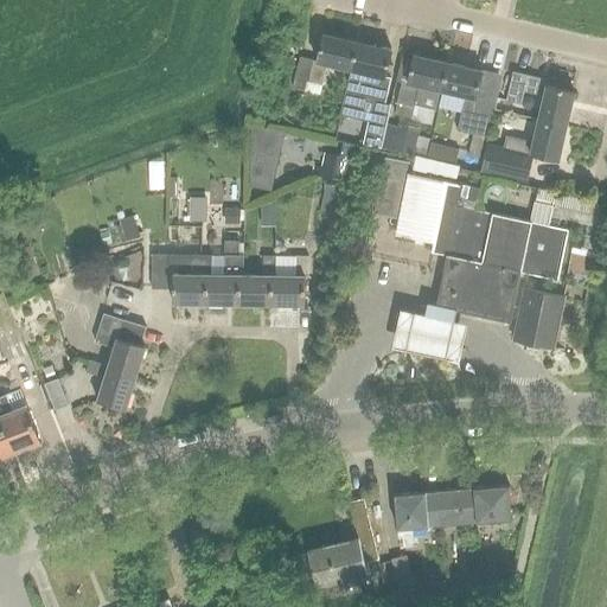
[(350,70),(357,42),(325,34),(318,62),(301,58),(294,89),(321,95),(328,65),(350,70)]
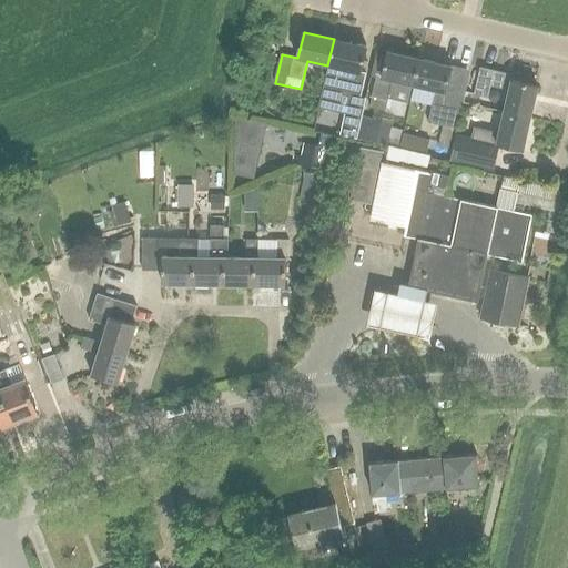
[(362,94),(366,73),(361,72),(367,47),(334,39),(327,66),(328,67),(324,85),(320,107),(345,113),(348,95),(361,98),(362,94)]
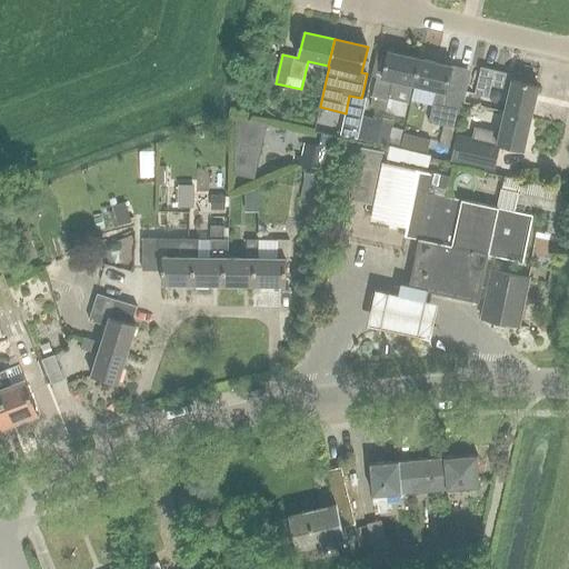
[(372,97),(370,107),(386,110),(389,100),(408,105),(410,97),(413,86),(415,86),(420,59),(388,51),(381,79),(377,78),(372,97)]
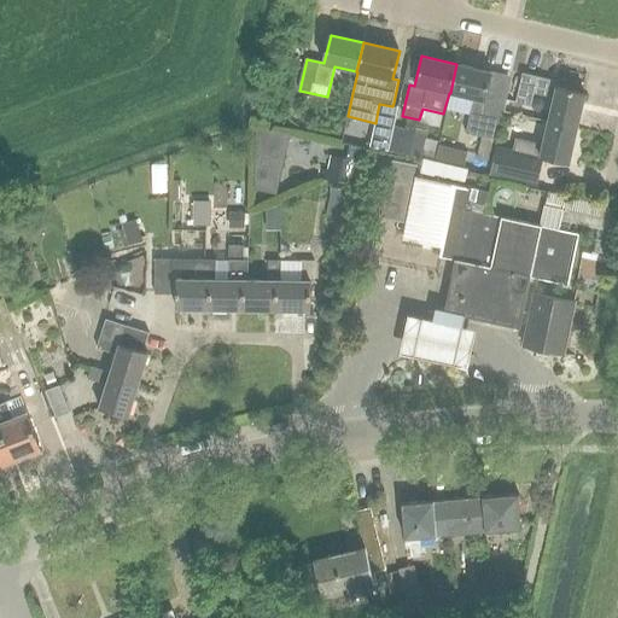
[(456,64),(450,93),(474,99),(467,133),(496,140),(497,141),(505,112),(506,105),(505,104),(485,99),(491,73),(456,64)]
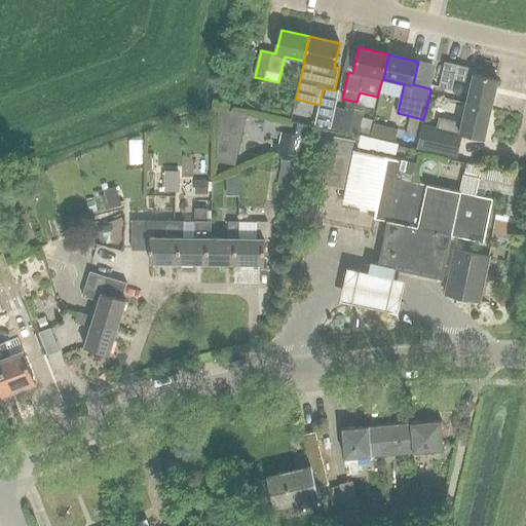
[(466,104),(491,110),(498,80),(475,75),(476,70),(445,63),(439,88),(453,91),(455,80),(471,83),(466,104)]
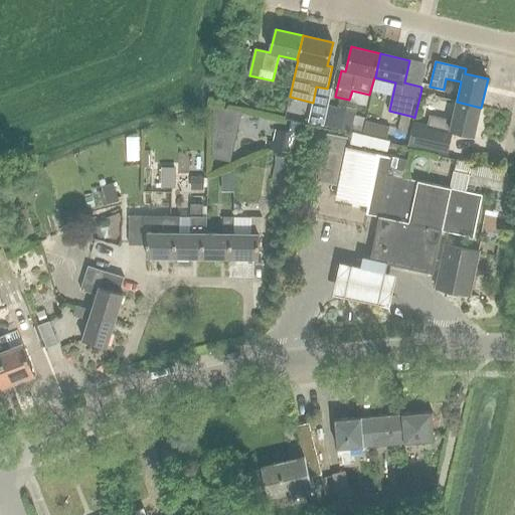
[(323,127),(329,102),(332,90),(327,89),(316,87),(313,103),(308,123),(323,127)]
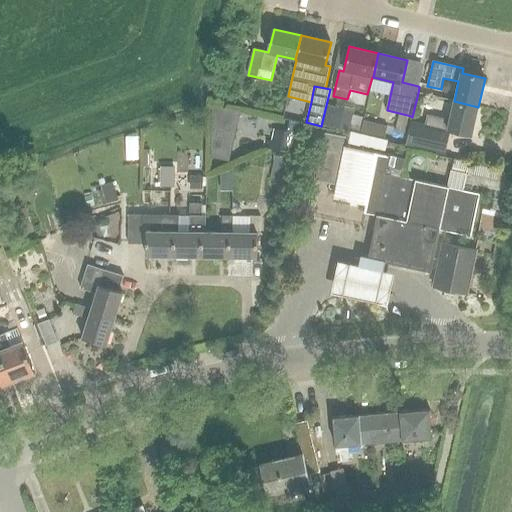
[(471,136),(478,107),(454,101),(449,121),(428,116),(426,126),(410,122),(405,145),(444,154),(449,131),(471,136)]
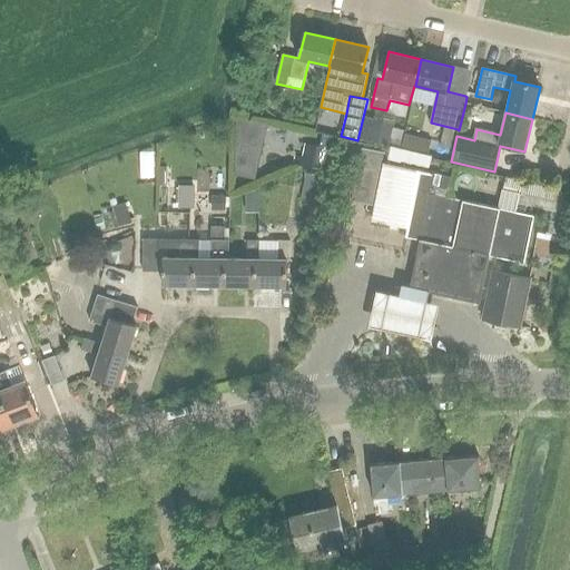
[(233,143),(233,176),(254,180),(261,149),(233,143)]
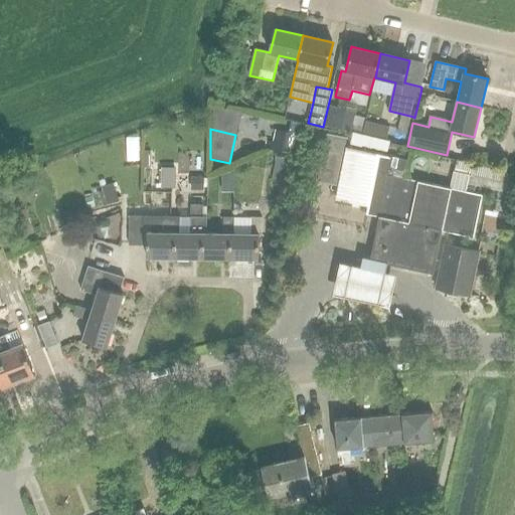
[(268,142),(267,147),(291,152),(294,137),(276,134),(274,143),(268,142)]
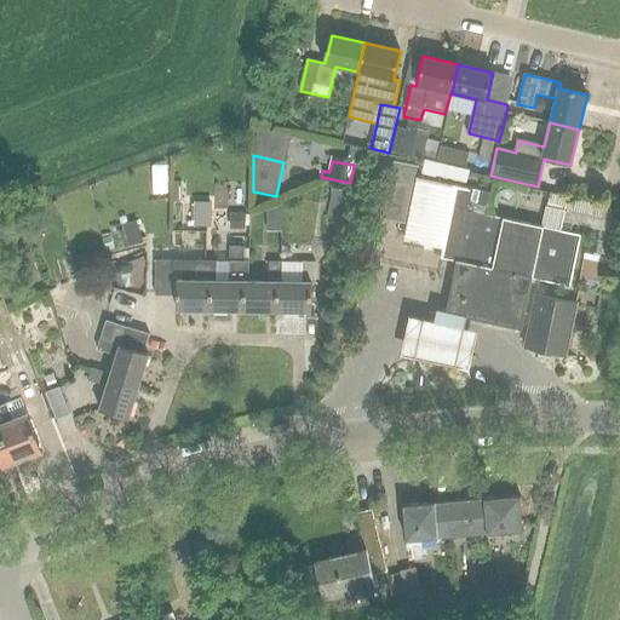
[(342,218),(346,189),(331,187),(326,216),(342,218)]
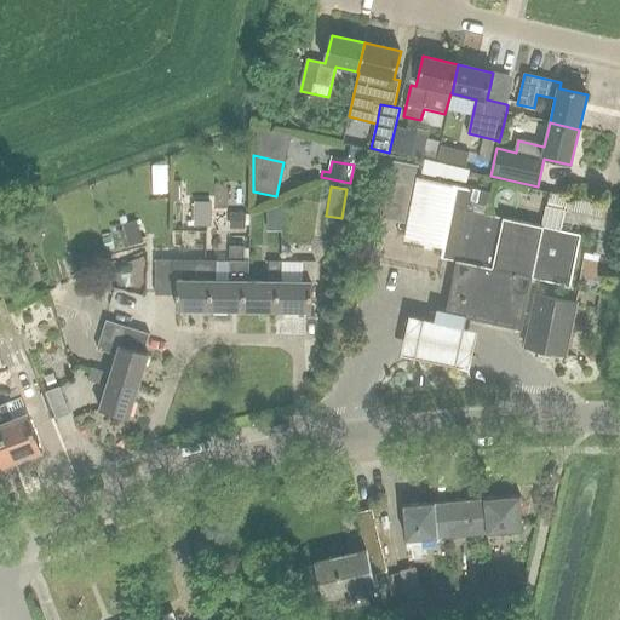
[(443,251),(442,258),(447,258),(458,260),(447,313),(447,314),(466,317),(522,329),(533,280),(570,287),(581,235),(486,216),(452,208),(443,251)]
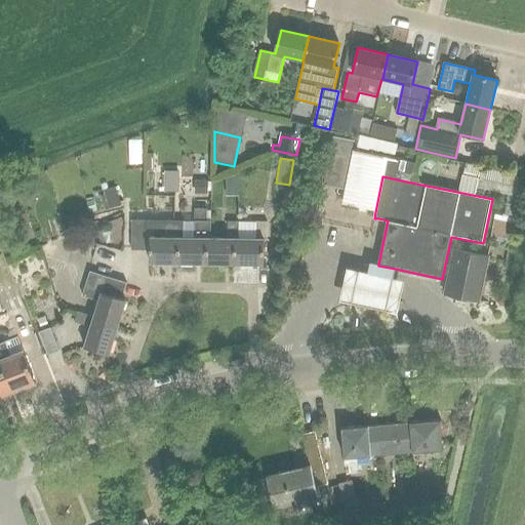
[(195,182),(195,195),(208,196),(208,183),(195,182)]
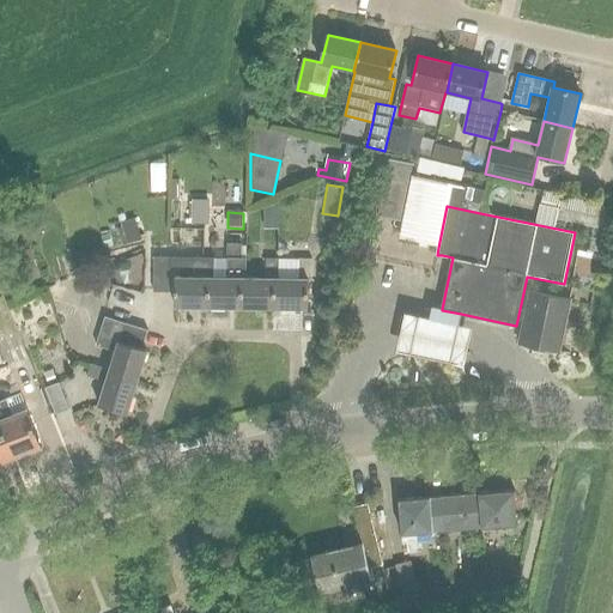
[(140,240),(133,219),(120,223),(127,244),(140,240)]
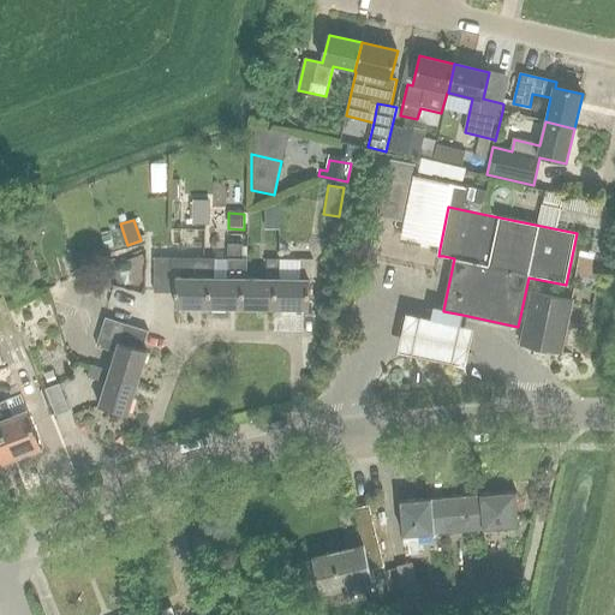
[(111,236),(102,238),(106,249),(113,248),(111,236)]
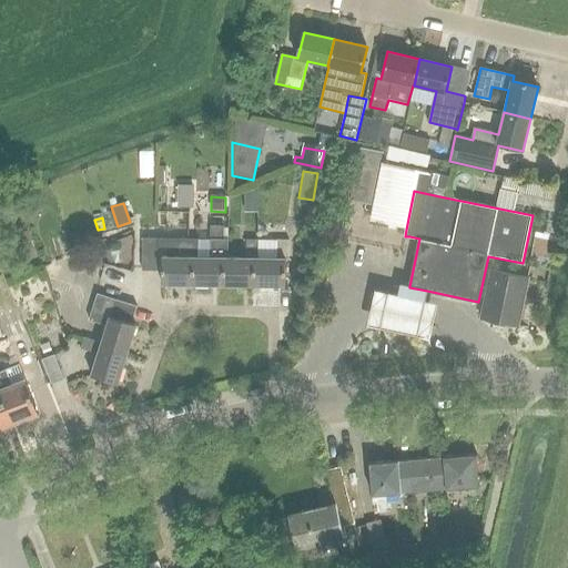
[(229,239),(225,239),(225,225),(211,226),(211,257),(199,256),(194,256),(193,284),(223,285),(224,257),(229,257),(229,239)]
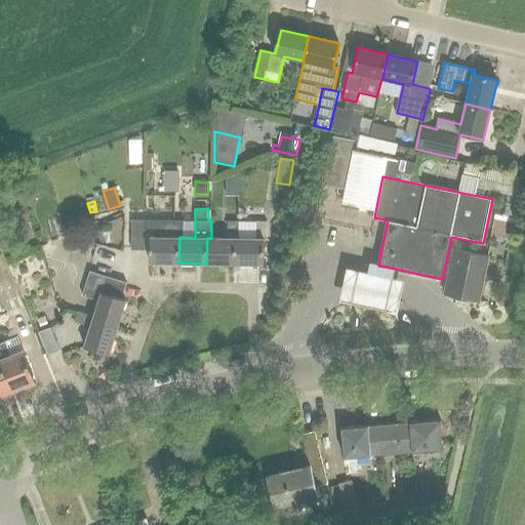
[(184,237),(184,220),(132,219),(131,250),(146,250),(146,229),(166,230),(165,238),(150,237),(150,261),(178,263),(179,237),(184,237)]
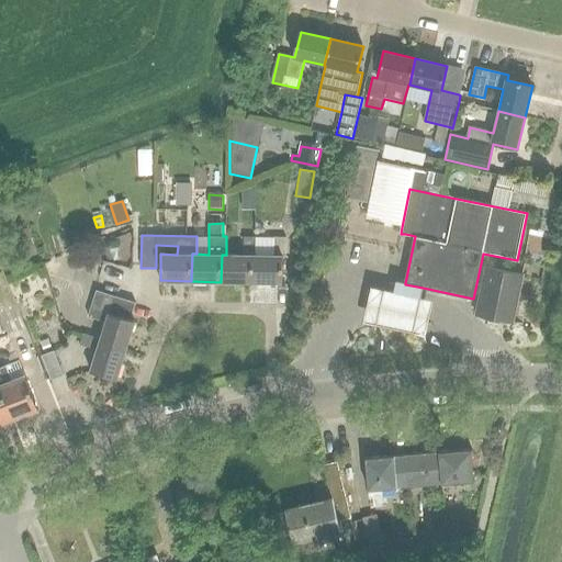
[(257,256),(257,237),(245,237),(245,255),(226,255),(222,255),(221,282),(251,282),(251,255),(257,256)]
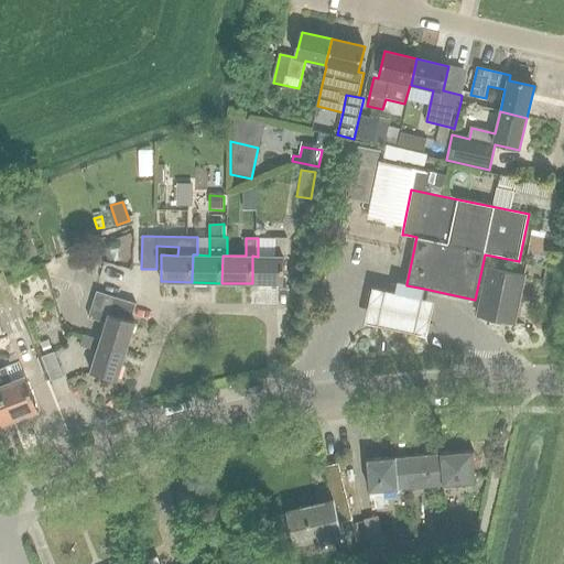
[(252,256),(252,283),(283,284),(283,257),(286,257),(286,238),(275,238),(275,257),(258,257),(252,256)]
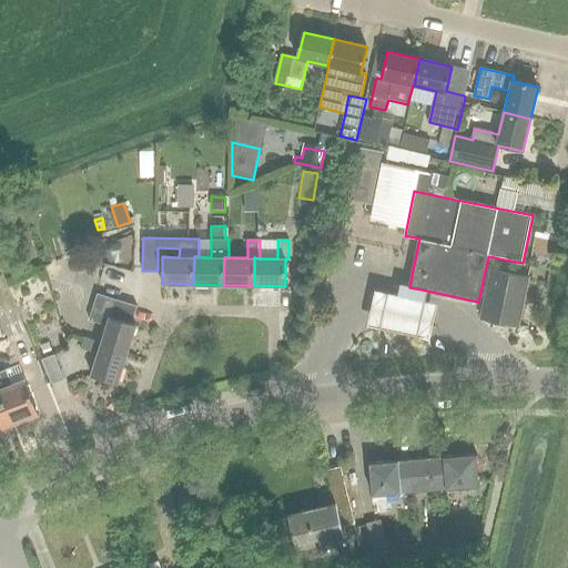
[(102,256),(91,257),(93,267),(103,265),(102,256)]
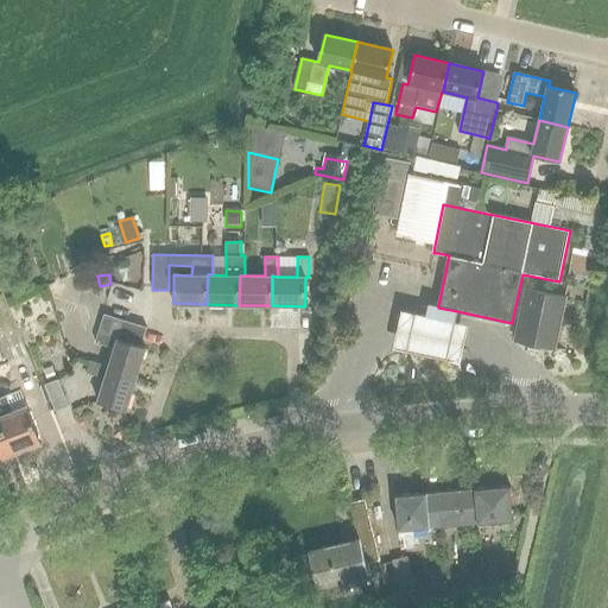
[(567,297),(526,289),(515,342),(556,350),(567,297)]
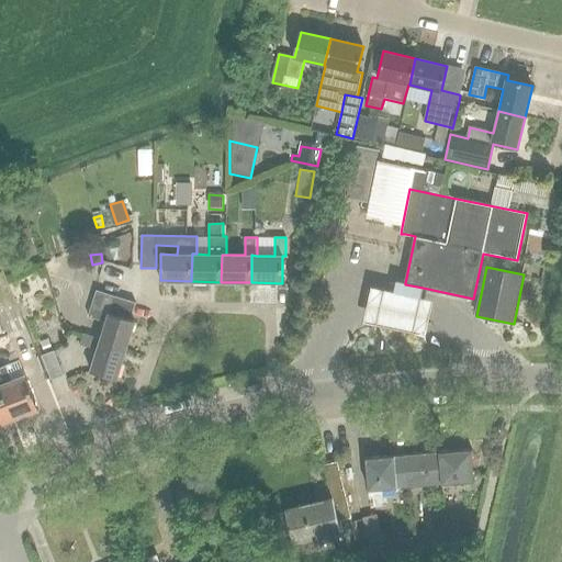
[(99,343),(125,350),(134,322),(131,321),(135,304),(96,292),(88,316),(105,322),(100,339),(99,343)]
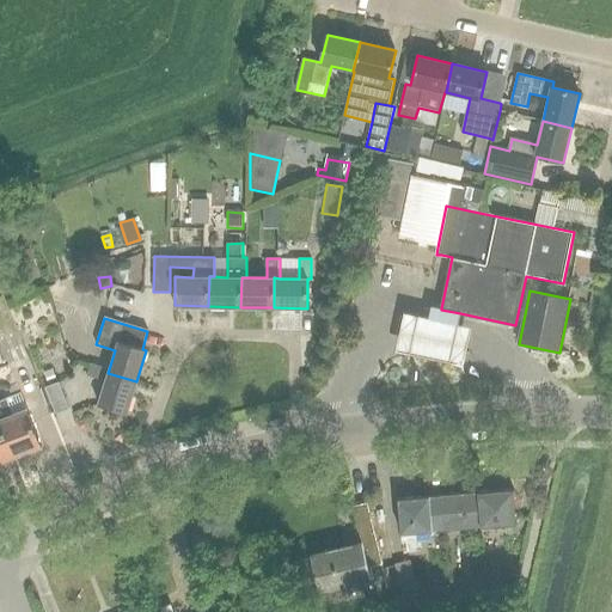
[(405,318),(398,356),(465,371),(472,334),(405,318)]
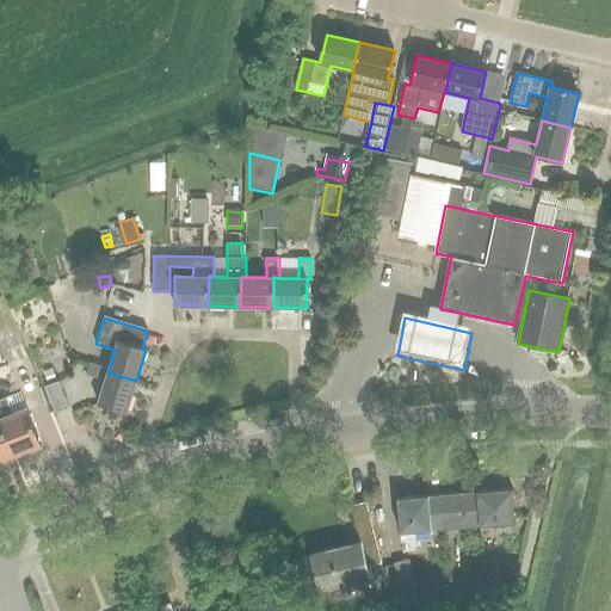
[(107,372),(109,369),(90,363),(86,376),(105,382),(98,405),(127,413),(136,381),(107,372)]
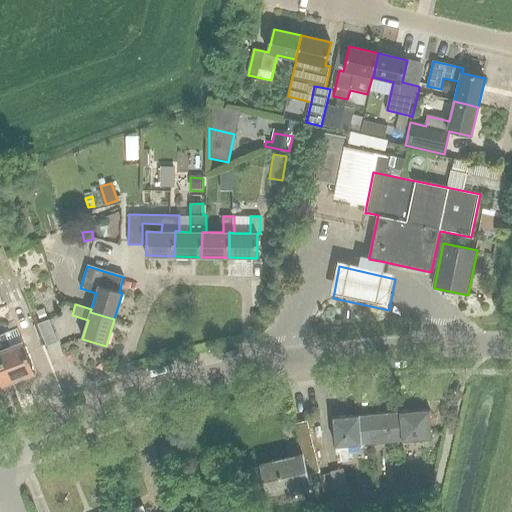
[(43,310),(35,313),(39,322),(47,319),(43,310)]
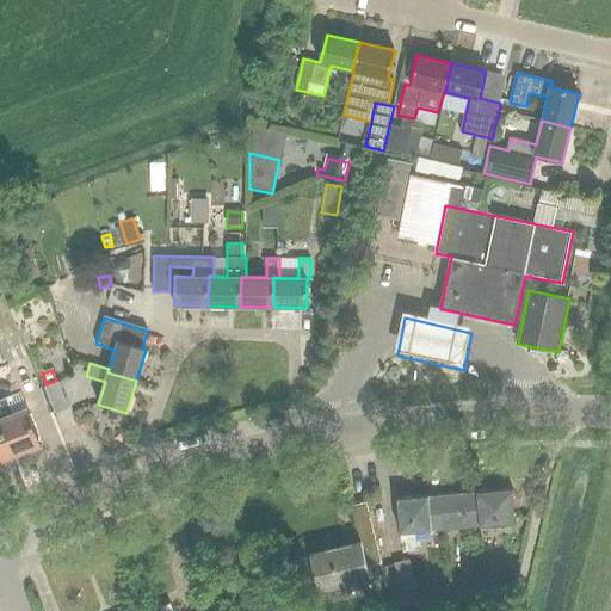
[(56,381),(43,387),(54,412),(67,406),(56,381)]
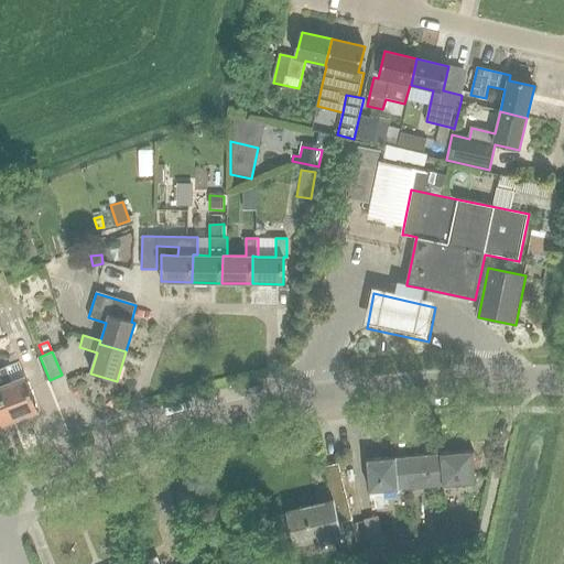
[(0,393),(11,422),(38,411),(24,377),(14,381),(10,370),(1,373),(0,373),(0,393)]
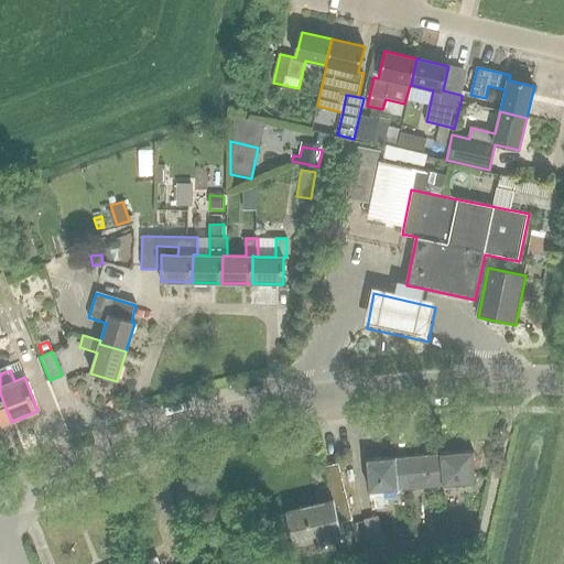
[(0,426),(11,422),(0,393),(0,426)]
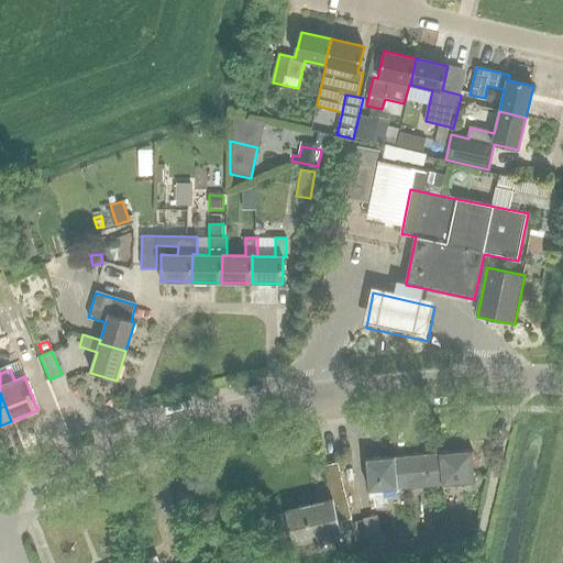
[(407,473),(408,488),(475,482),(472,450),(394,457),(396,474),(407,473)]
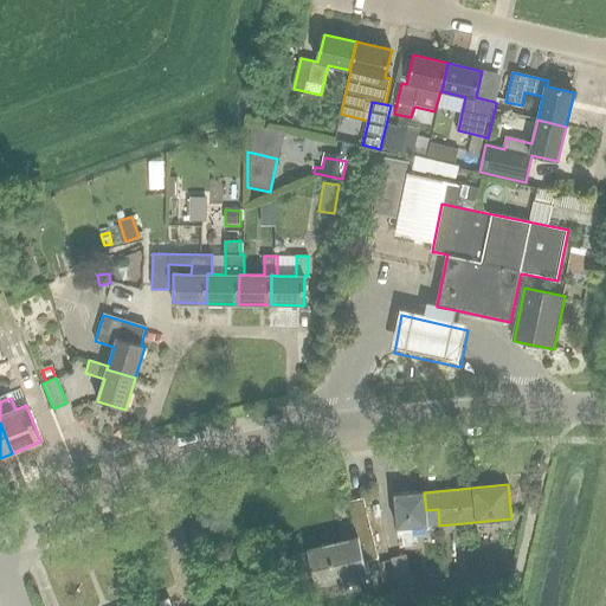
[(410,528),(439,526),(438,509),(426,510),(424,492),(394,495),(397,529),(398,529),(399,537),(401,537),(404,547),(413,546),(410,528)]
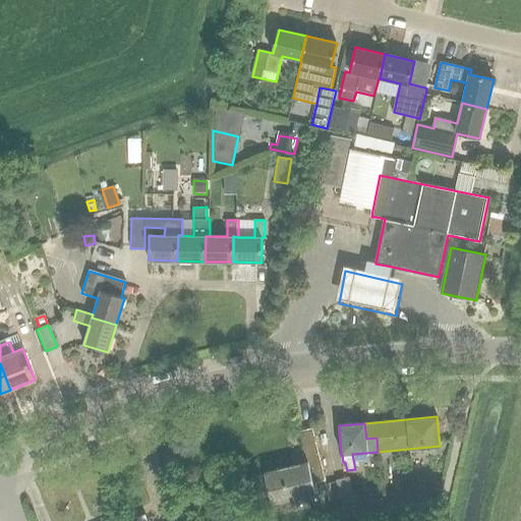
[(307,463),(265,473),(272,505),(314,494),(307,463)]
